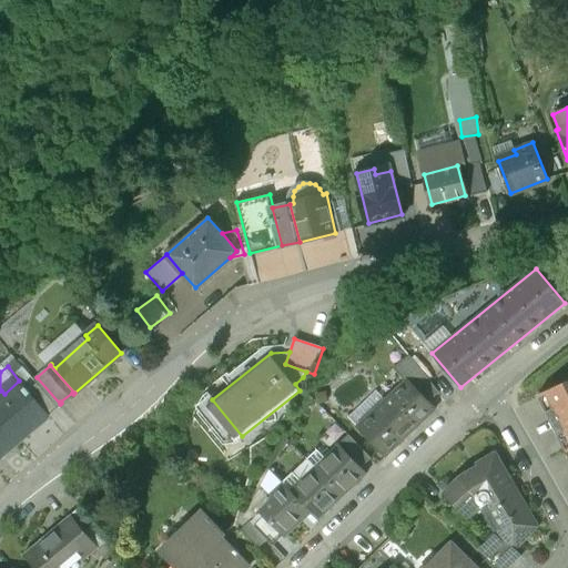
[(58,406),(36,378),(26,387),(49,414),(58,406)]
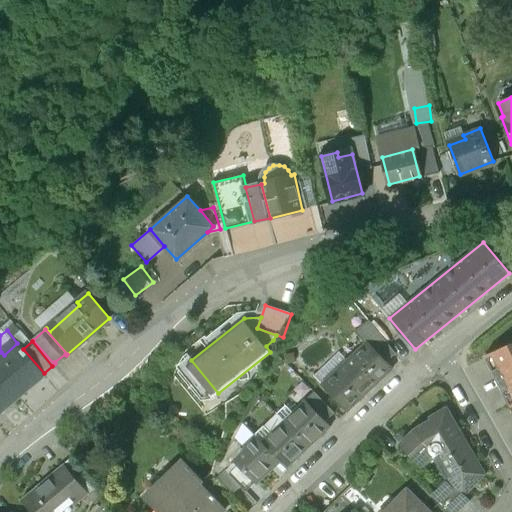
[(511,341),(482,356),(483,358),(489,355),(511,402),(506,405),(507,407),(511,404),(511,341)]
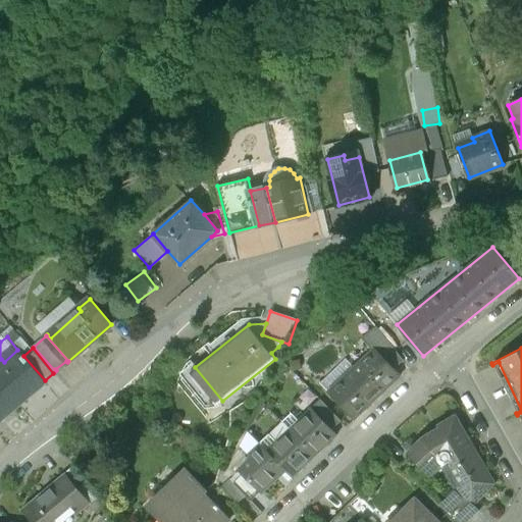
[(23,356),(17,350),(4,362),(1,359),(0,359),(0,416),(2,418),(45,381),(45,380),(23,356)]
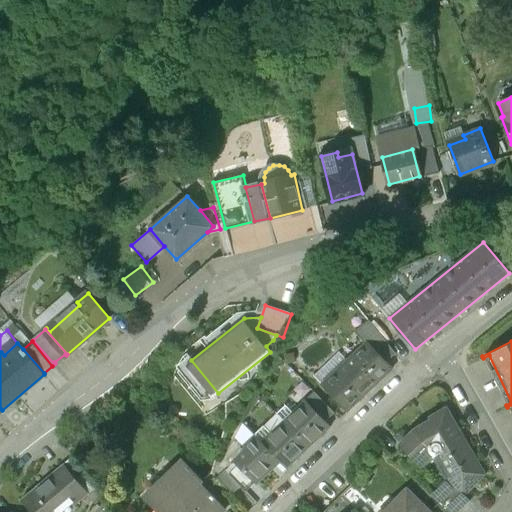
[(368,343),(324,384),(349,410),(393,369),(368,343)]
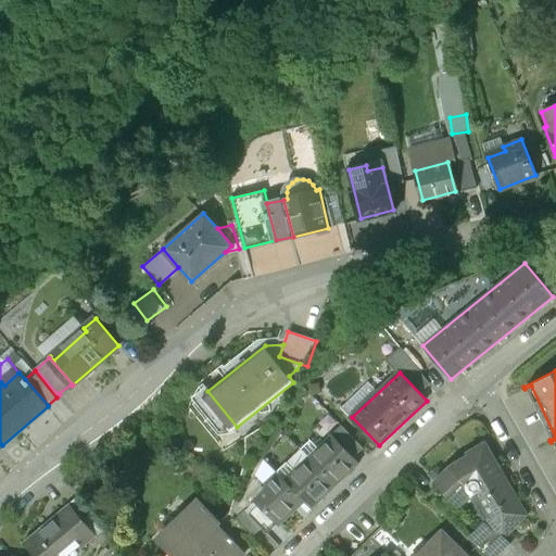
[(287,467),(304,443),(292,434),(275,458),(287,467)]
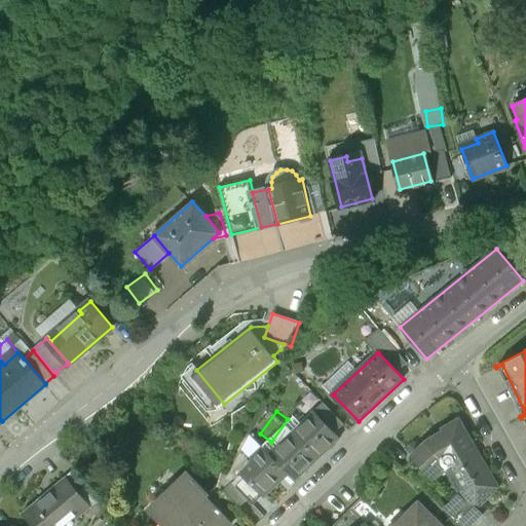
[(314,411),(292,433),(317,459),(340,438),(314,411)]
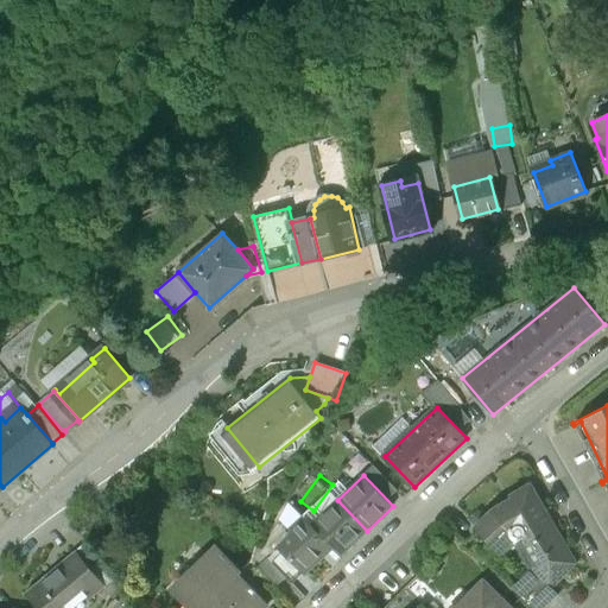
[(529,488),(512,498),(514,501),(493,513),(477,531),(481,534),(502,557),(504,556),(520,548),(533,570),(533,569),(550,587),(572,564),(529,488)]
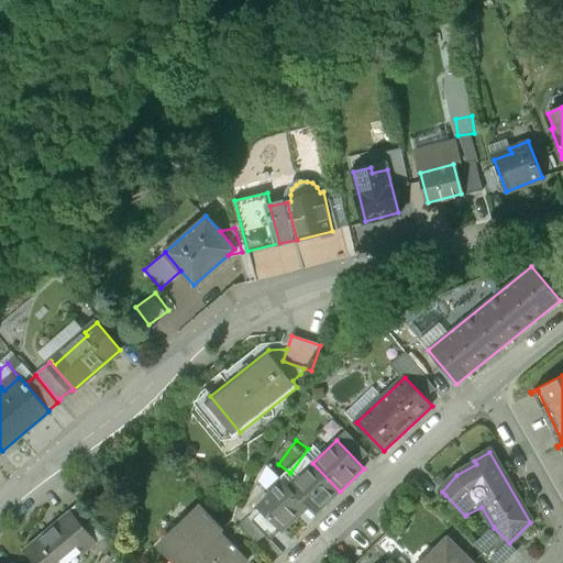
[(312,463),(288,485),(310,508),(316,515),(340,492),(312,463)]
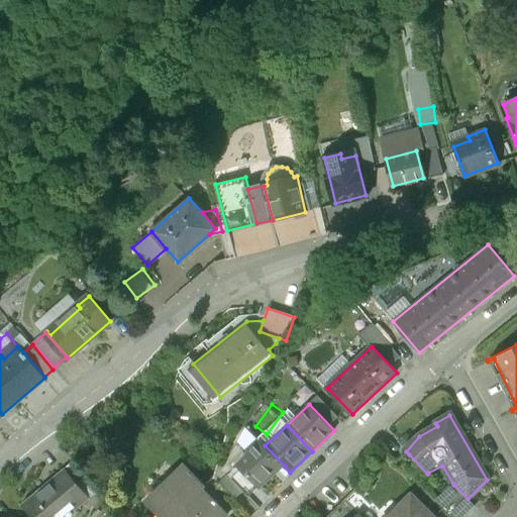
[(260,491),(285,467),(265,445),(259,439),(247,450),(250,453),(236,466),(241,471),(259,489),(260,491)]
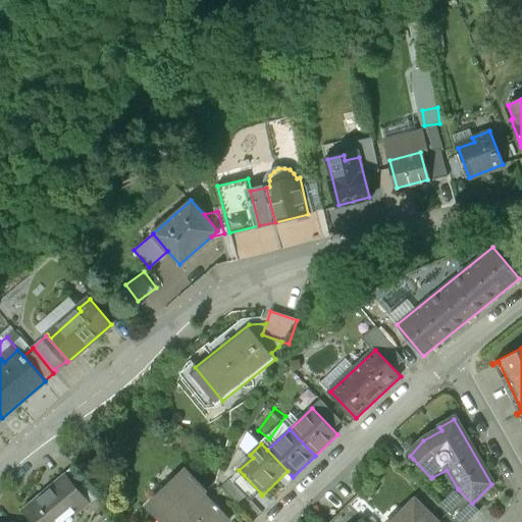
[(431,478),(413,459),(404,467),(422,486),(431,478)]
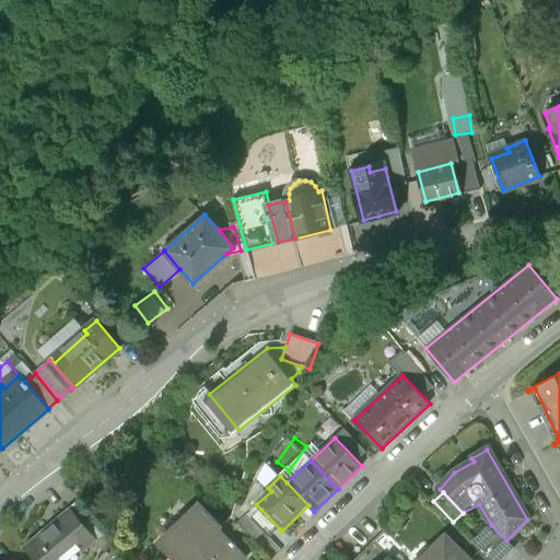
[(201,503),(158,544),(170,556),(165,559),(243,559),(247,557),(233,540),(231,541),(221,531),(224,527),(201,503)]
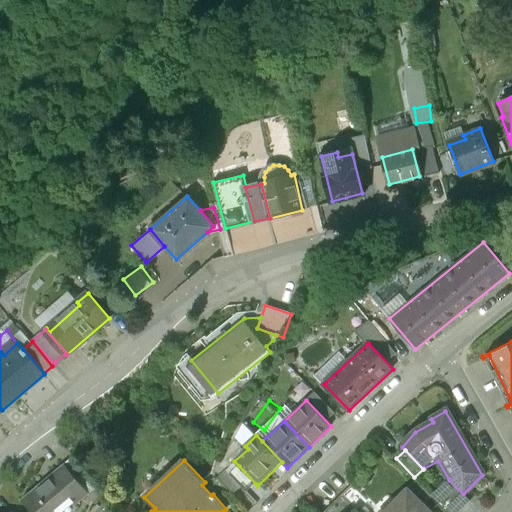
[(247,492),(256,484),(239,466),(231,474),(242,486),(247,492)]
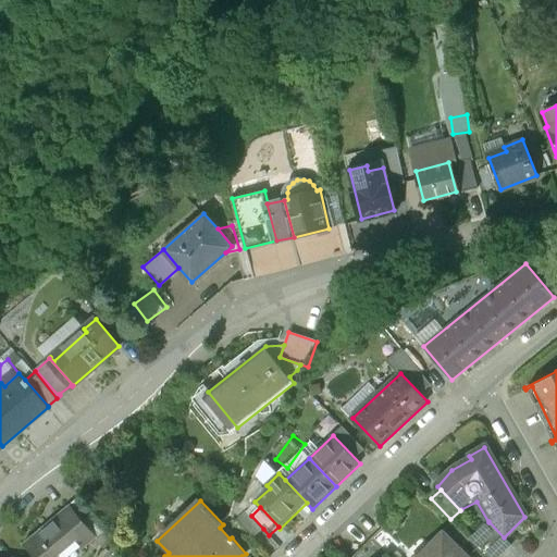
[(255,537),(263,529),(251,516),(247,511),(237,520),(255,537)]
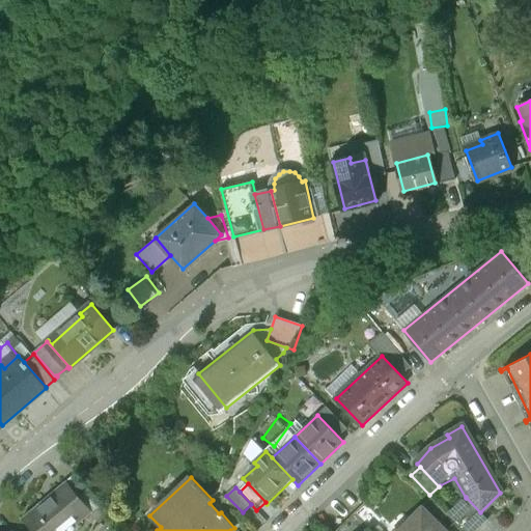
[(72,488),(28,525),(33,530),(64,530),(89,510),(72,488)]
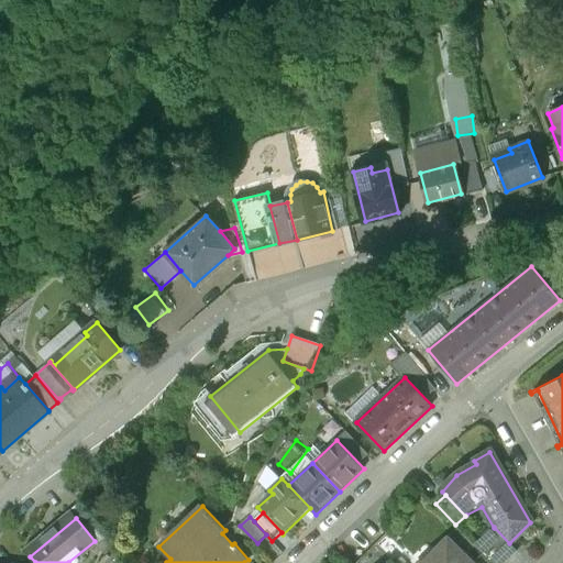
[(509,543),(494,527),(494,528),(474,544),(493,562),(505,562),(517,552),(509,543)]
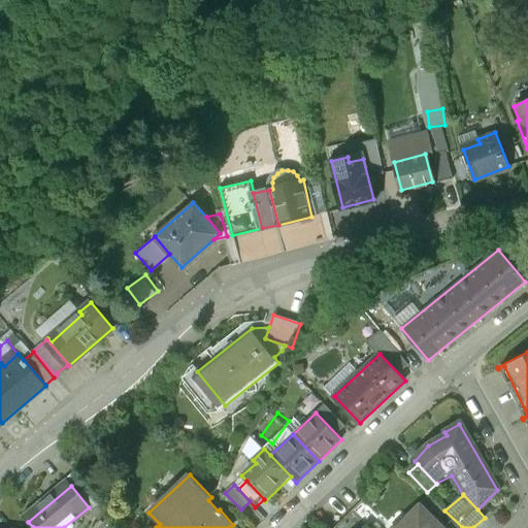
[(442,527),(420,505),(404,521),(408,525),(404,527),(442,527)]
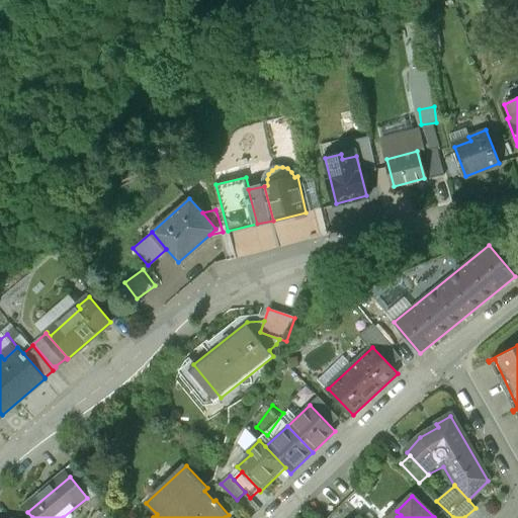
[(346,500),(326,517),(361,517),(362,517),(346,500)]
